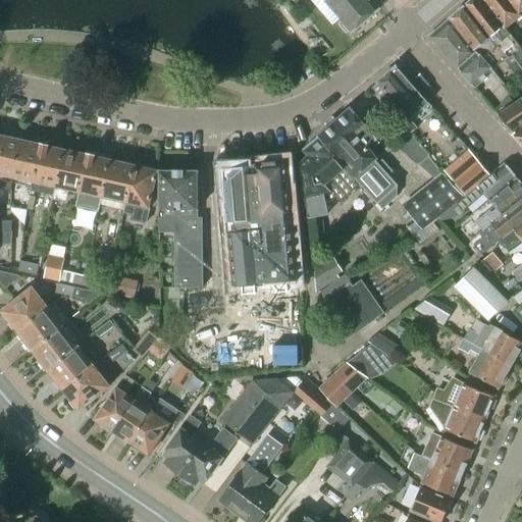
[(310,0),(317,6),(323,1),(352,33),(379,8),(371,0),(310,0)]
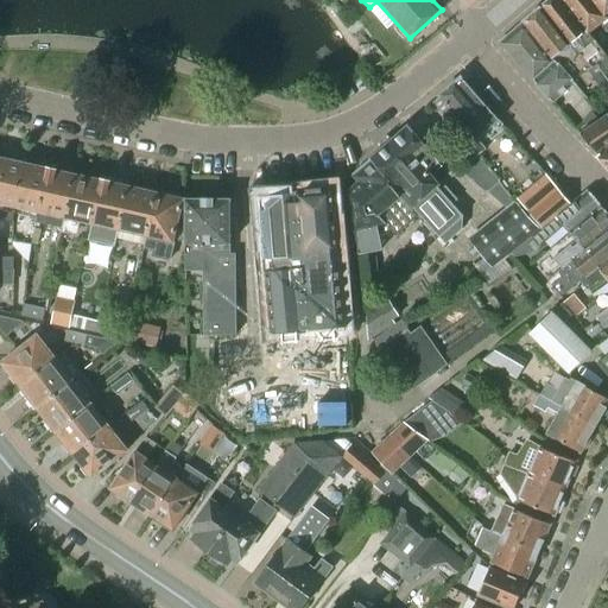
[(607,61),(586,31),(561,0),(549,0),(540,7),(539,7),(539,8),(557,32),(575,55),(586,69),(595,62),(607,81),(607,61)]
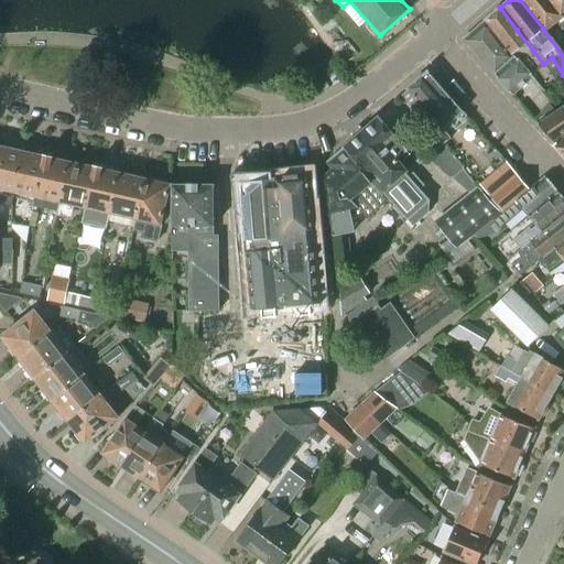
[(552,3),(549,0),(520,0),(543,29),(554,22),(561,29),(563,25),(563,12),(563,11),(555,1),(552,3)]
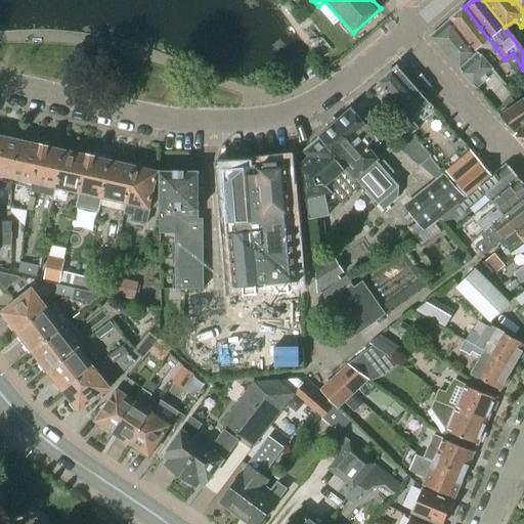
[(523,0),(510,0),(513,3),(516,1),(523,10),(523,11),(523,0)]
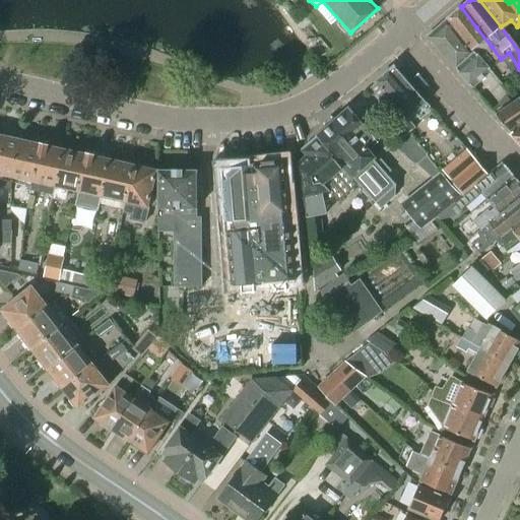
[(476,27),(461,7),(448,17),(447,19),(473,54),(474,53),(491,70),(501,59),(492,47),(476,27)]
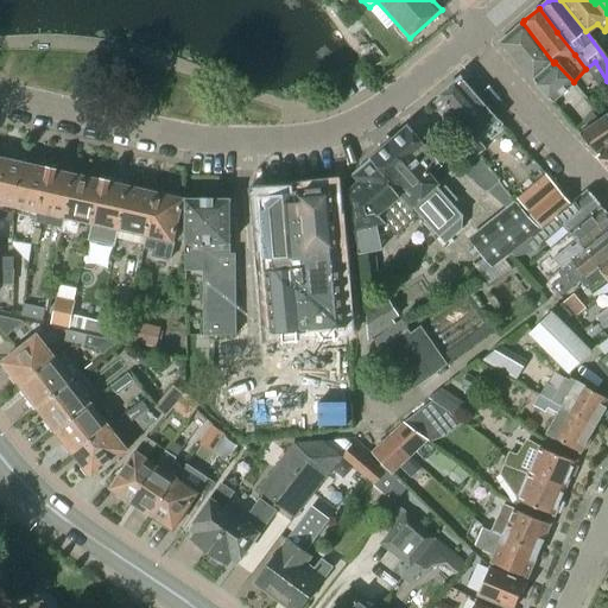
[(553,63),(523,23),(499,43),(500,44),(499,44),(533,82),(540,75),(553,63)]
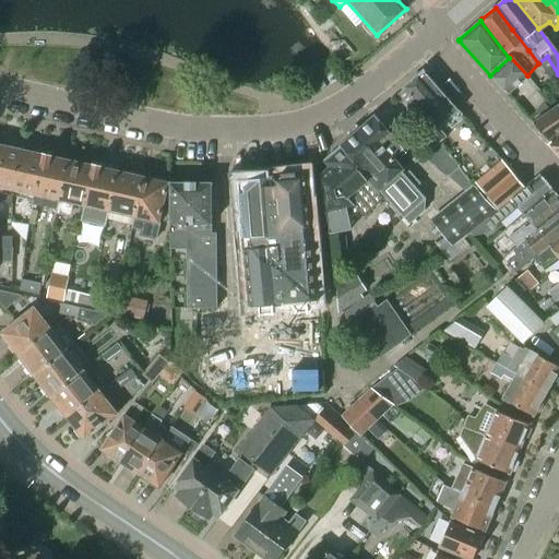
[(510,57),(509,58),(497,69),(490,75),(509,96),(528,78),(527,75),(510,57)]
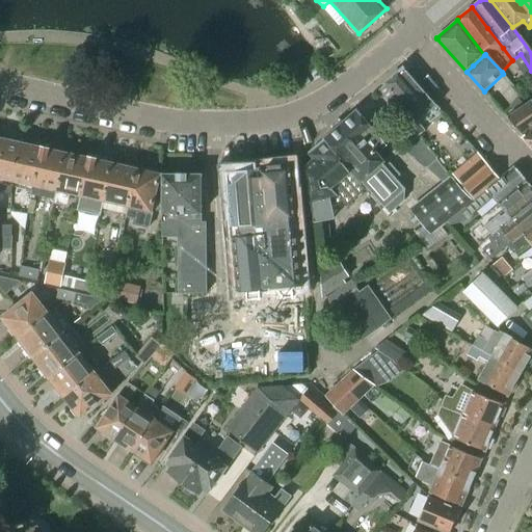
[(403,68),(377,90),(388,102),(403,120),(418,135),(425,130),(418,122),(425,115),(430,122),(442,111),(403,68)]
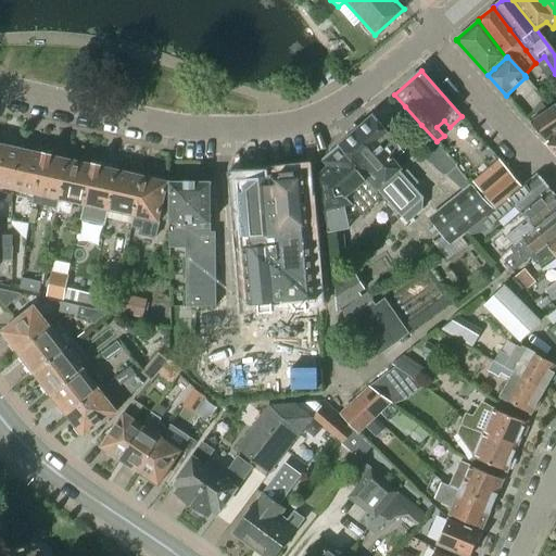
[(550,83),(538,91),(545,100),(555,91),(550,83)]
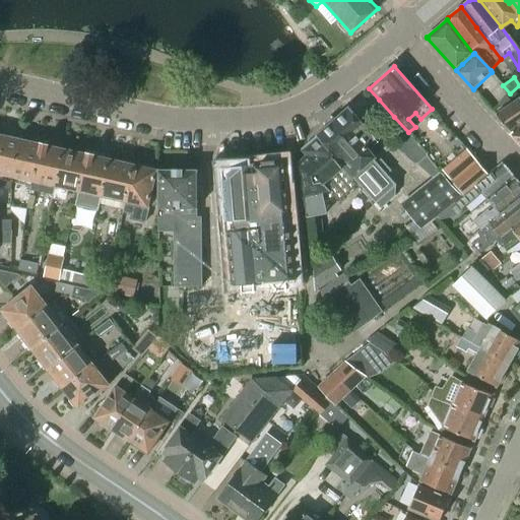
[(511,132),(519,125),(519,98),(495,114),(510,132),(510,131),(511,132)]
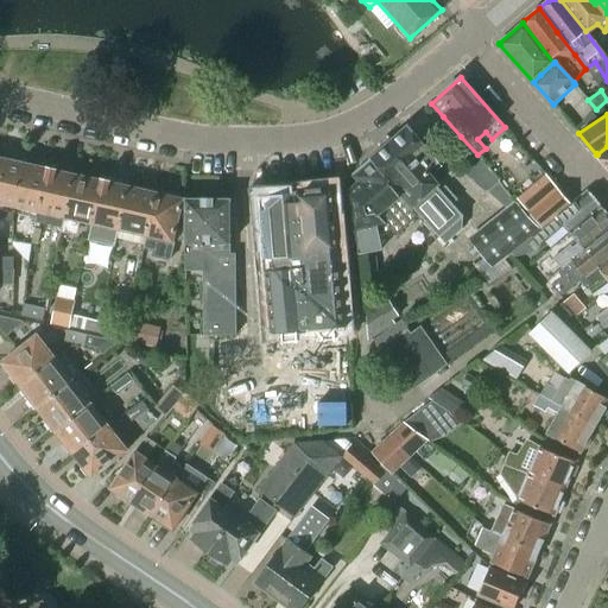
[(349,197),(347,197),(354,229),(385,222),(394,233),(417,211),(411,204),(415,202),(445,234),(462,219),(462,211),(450,200),(456,195),(447,185),(442,190),(435,183),(437,181),(428,171),(439,162),(407,126),(369,158),(371,158),(352,175),(359,183),(356,185),(353,189),(348,192),(349,197)]
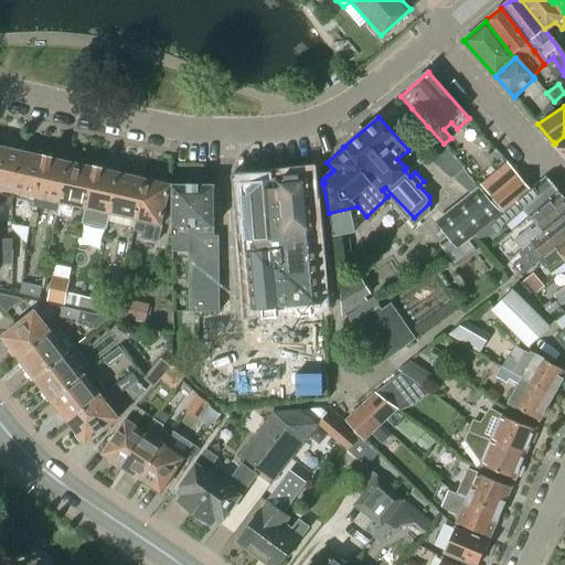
[(428,127),(419,135),(433,151),(427,157),(451,177),(451,176),(469,192),(436,219),(452,238),(457,244),(466,237),(484,222),(487,224),(492,220),(500,214),(484,195),(478,188),(464,169),(444,144),(428,127)]
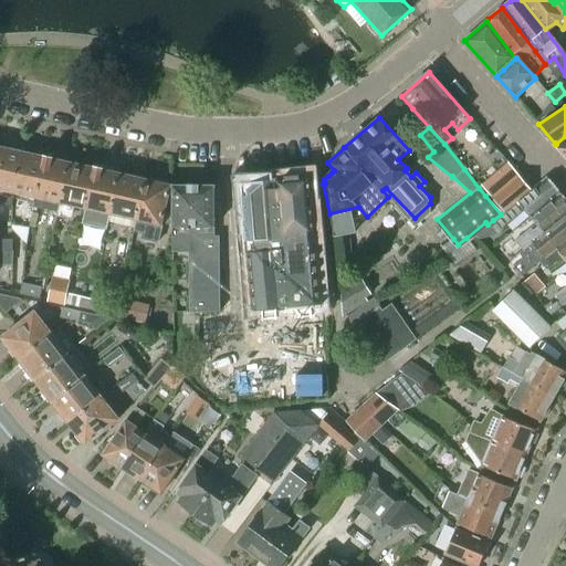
[(565,136),(556,144),(565,155),(565,136)]
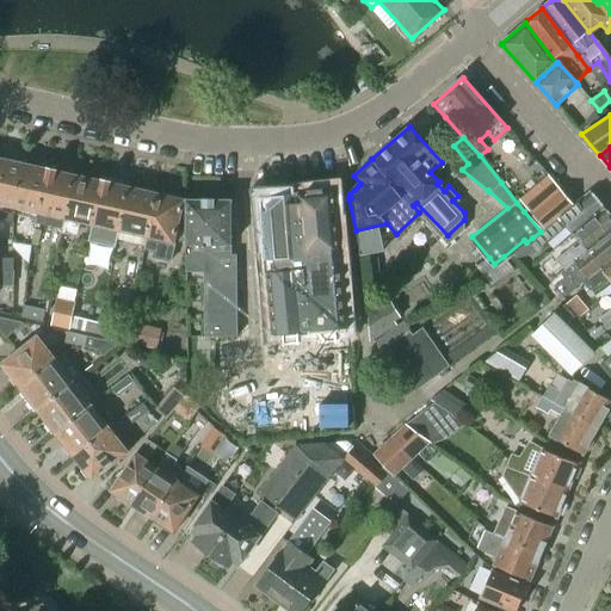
[(22,173),(24,164),(0,158),(0,159),(0,205),(13,208),(13,207),(16,198),(22,173)]
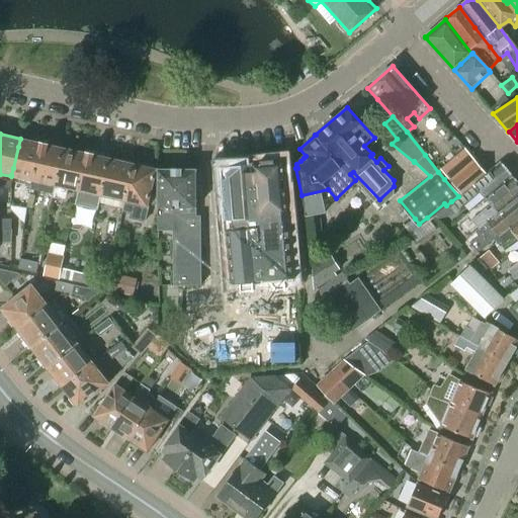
[(32,180),(40,143),(40,142),(39,143),(20,139),(18,147),(13,168),(11,175),(11,176),(31,181),(32,180)]
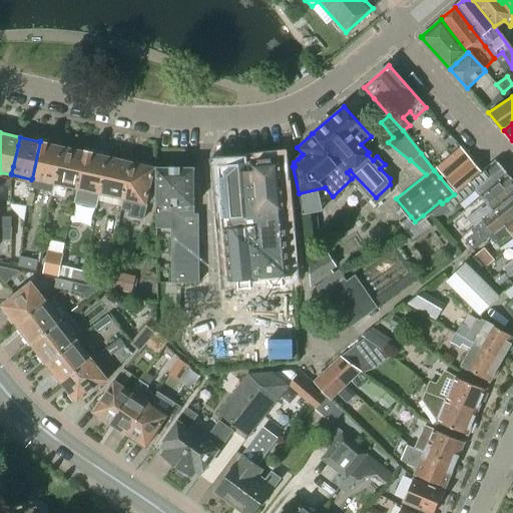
[(53,182),(61,146),(48,143),(48,142),(40,141),(32,178),(31,179),(29,187),(51,192),(52,184),(53,182)]
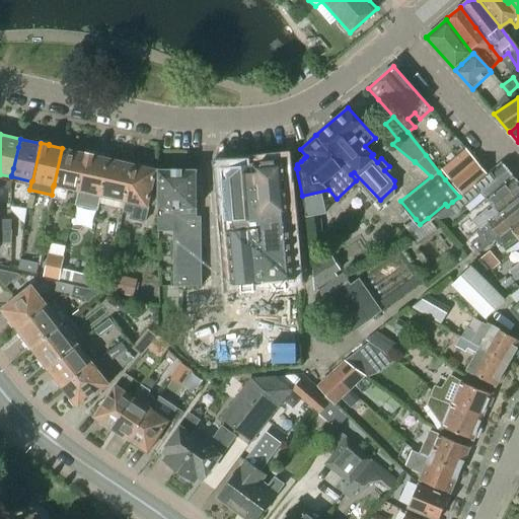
[(52,195),(51,199),(65,202),(68,190),(76,192),(77,192),(77,190),(84,159),(85,153),(62,148),(54,184),(53,187),(52,195)]
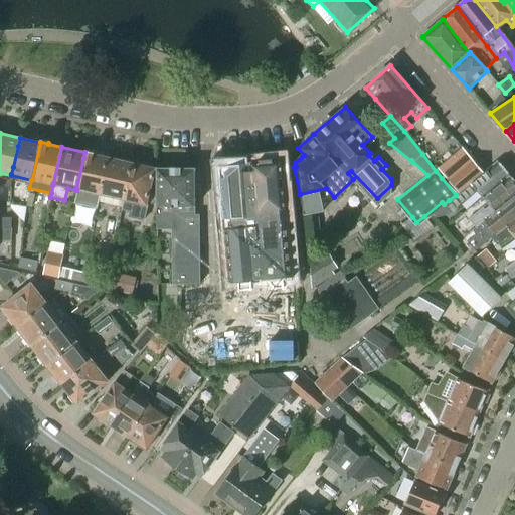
[(462,148),(436,170),(442,178),(456,195),(483,174),(462,148)]
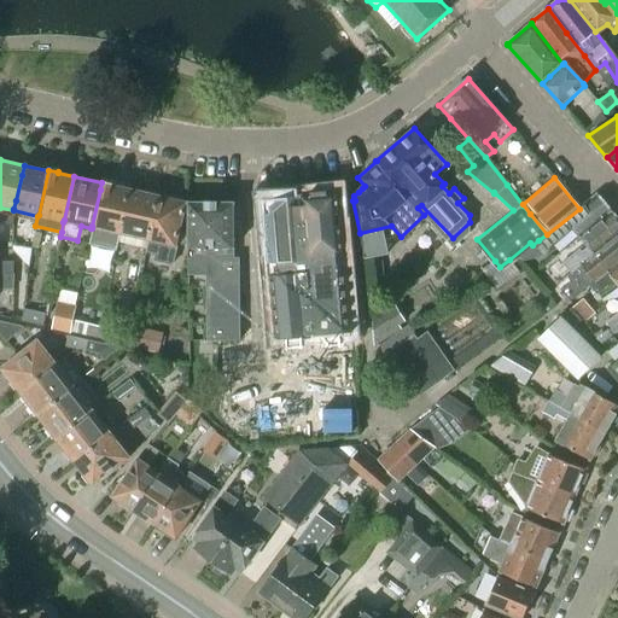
[(92,228),(88,245),(115,251),(118,234),(124,207),(128,188),(112,185),(103,182),(101,182),(100,190),(92,226),(92,228)]
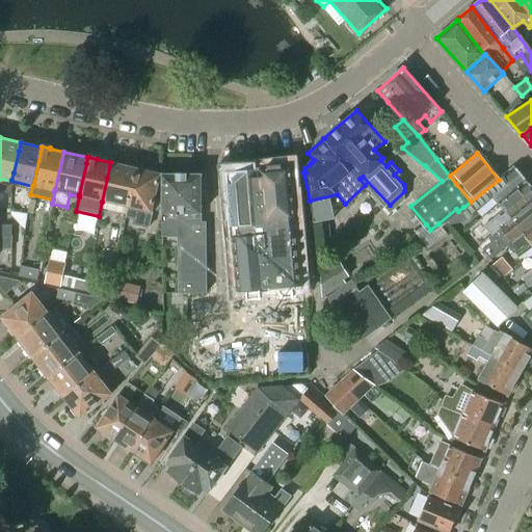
[(107,178),(102,202),(126,207),(127,206),(132,183),(135,168),(110,162),(107,178)]
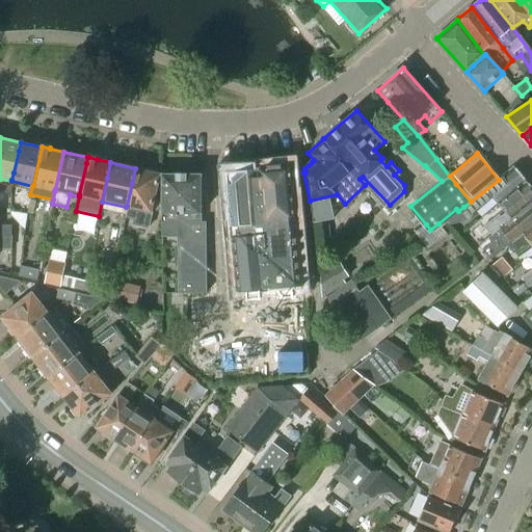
[(258,169),(225,174),(240,294),(273,290),(273,291),(306,287),(291,164),(258,168),(258,169)]
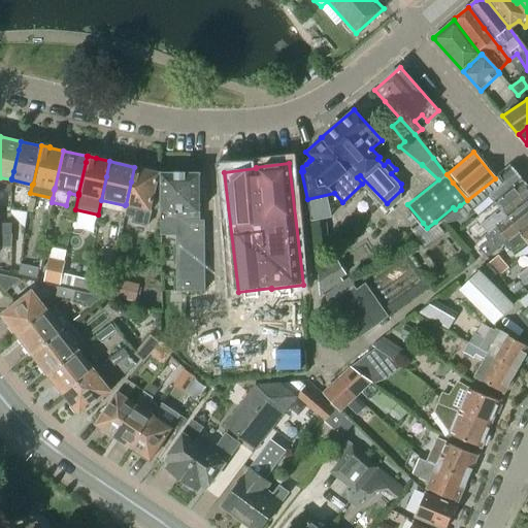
[(467,200),(460,205),(466,211),(487,195),(494,203),(522,180),(509,165),(501,172),(495,178),(467,200)]
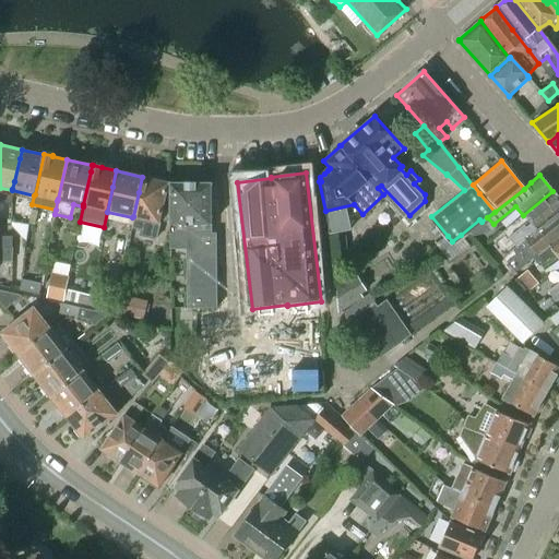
[(134,218),(131,228),(140,230),(138,236),(156,240),(161,224),(168,182),(142,177),(139,192),(133,216),(132,217),(134,218)]
